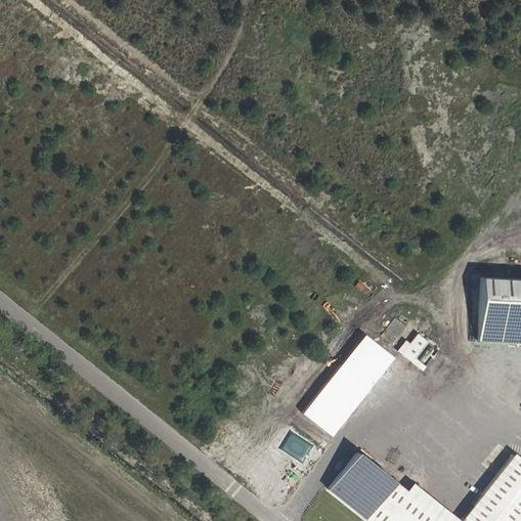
[(520,277),(479,276),(478,341),(520,342),(520,277)]
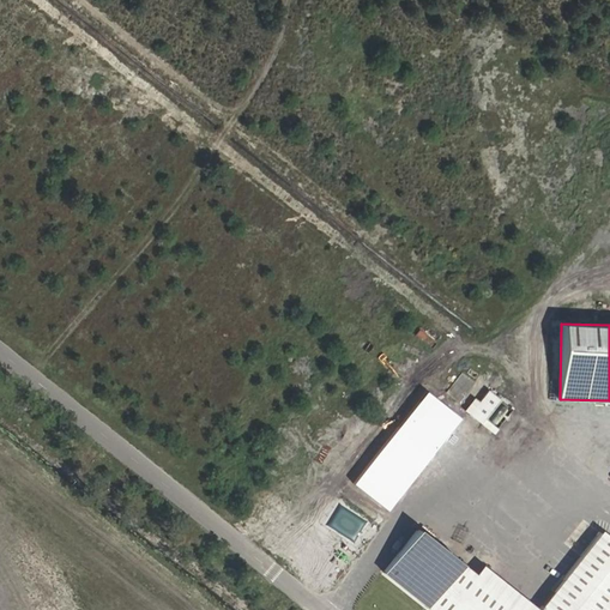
[(410,360),(406,366),(422,374),(426,368),(410,360)]
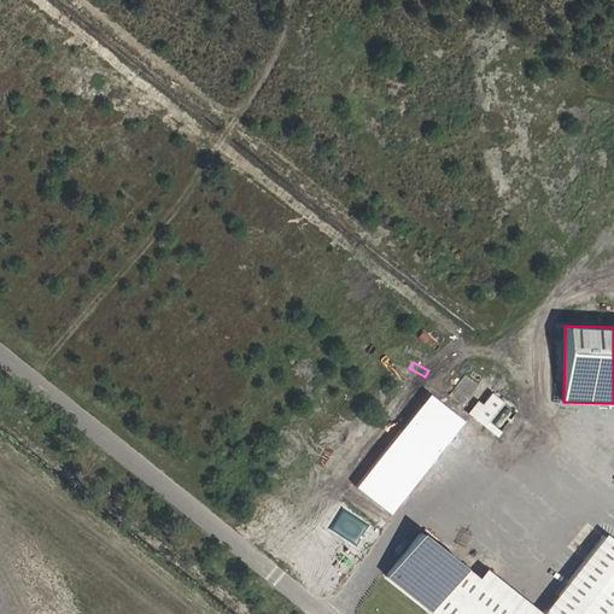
[(408,367),(403,373),(419,385),(422,379),(408,367)]
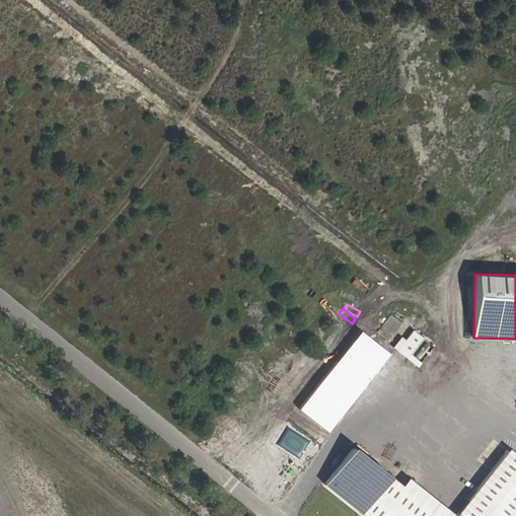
[(395,342),(404,325),(391,317),(382,334),(395,342)]
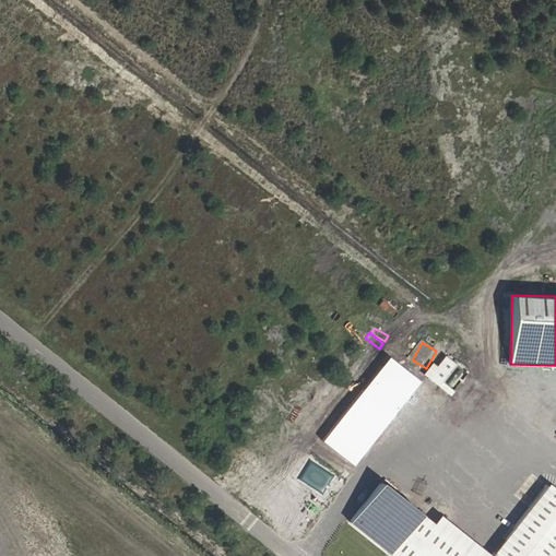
[(459,355),(454,362),(469,374),(474,368),(459,355)]
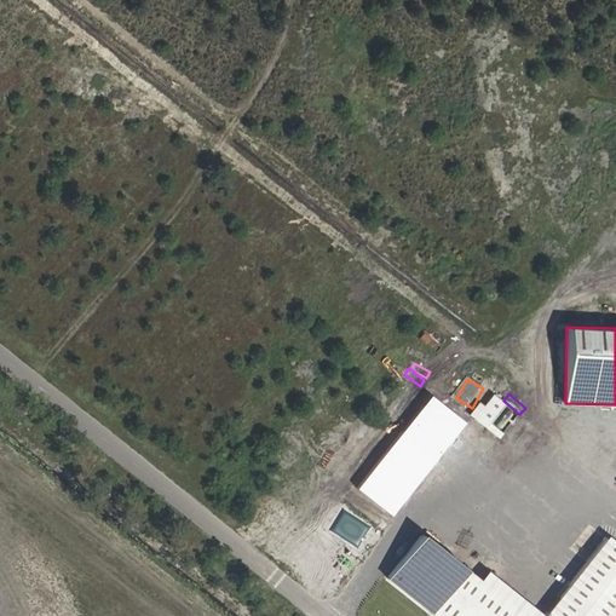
[(495,396),(485,407),(485,408),(475,420),(499,439),(504,435),(490,425),(507,406),(495,396)]
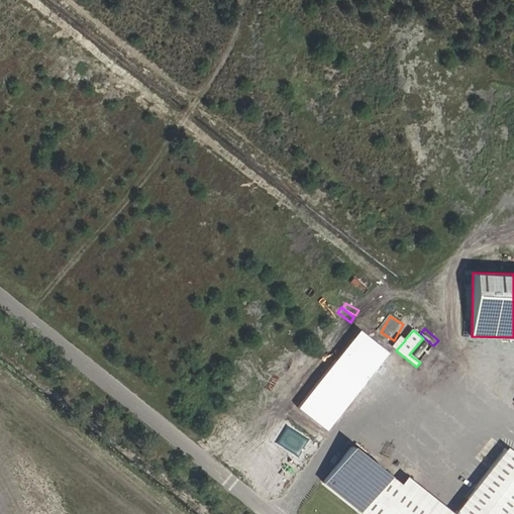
[(401,336),(392,346),(396,350),(405,340),(401,336)]
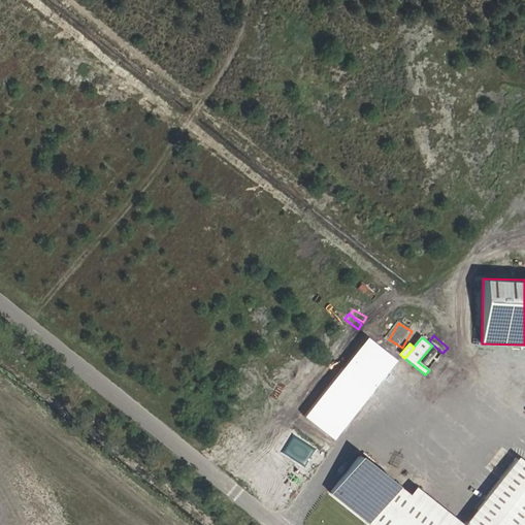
[(447,372),(449,365),(440,362),(438,369),(447,372)]
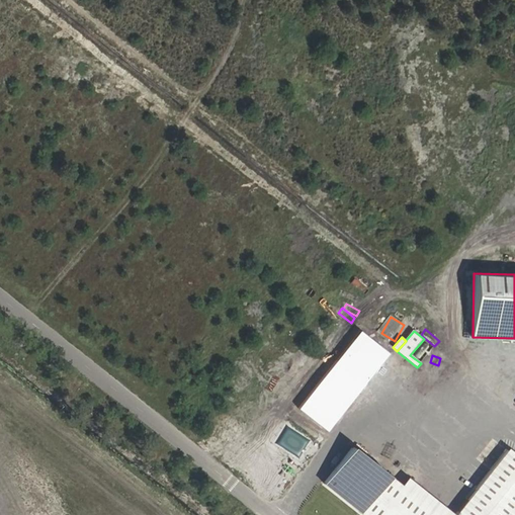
[(494,467),(508,450),(495,440),(482,458),(494,467)]
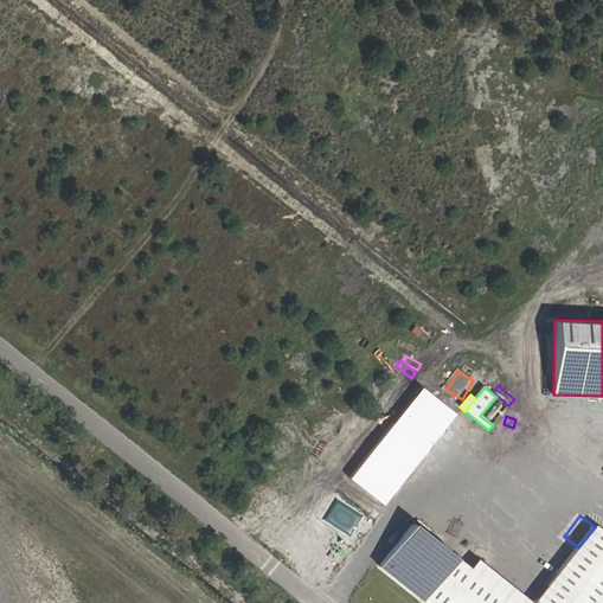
[(418,525),(383,568),(428,602),(602,602),(602,527),(598,525),(537,602),(514,602),(473,569),(418,525)]
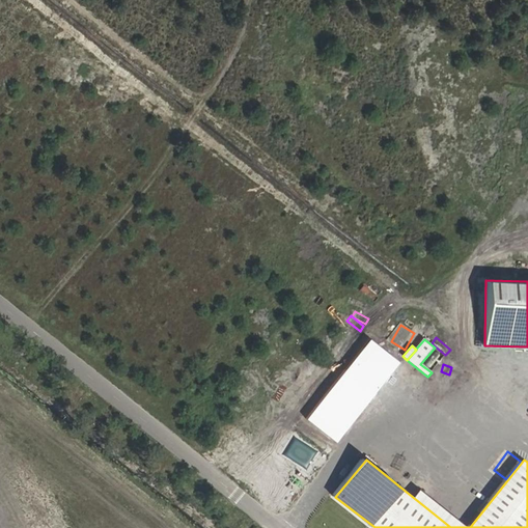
[(468,527),(421,491),(414,498),(450,527),(468,527)]
